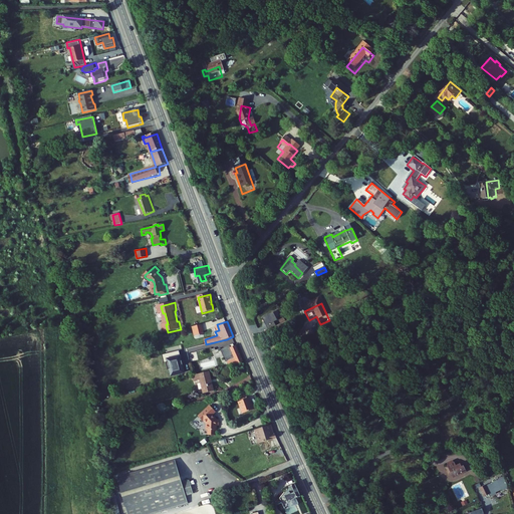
[(195,334),(203,332),(201,324),(193,326),(195,334)]
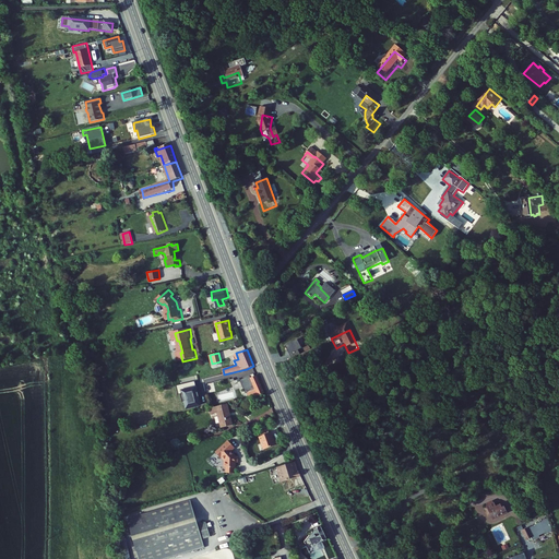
[(253,389),(256,395),(266,393),(259,375),(252,377),(257,389),(253,389)]
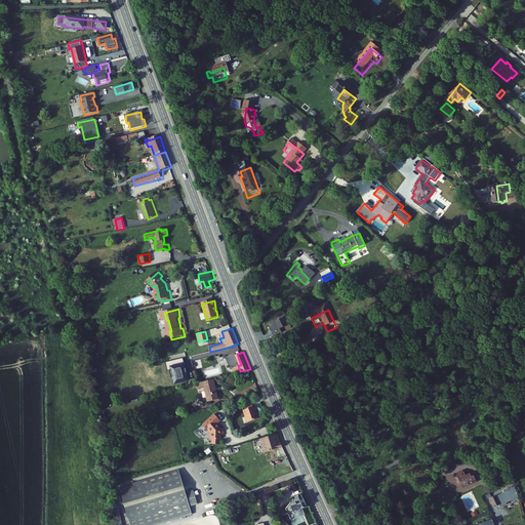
[(205,396),(207,400),(218,398),(213,378),(197,382),(198,387),(204,386),(207,395),(205,396)]
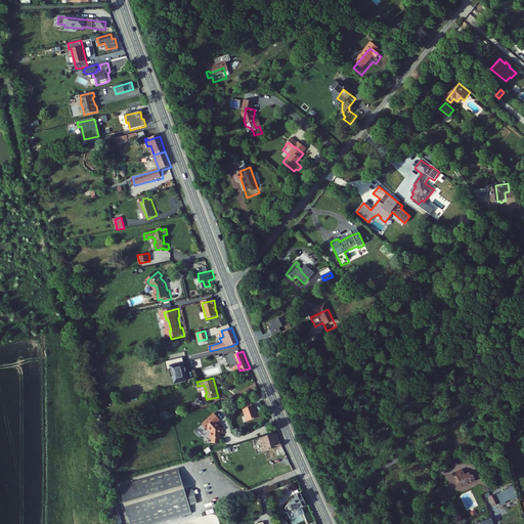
[(246,406),(250,419),(262,415),(261,409),(258,410),(256,403),(255,403),(249,405),(246,406)]
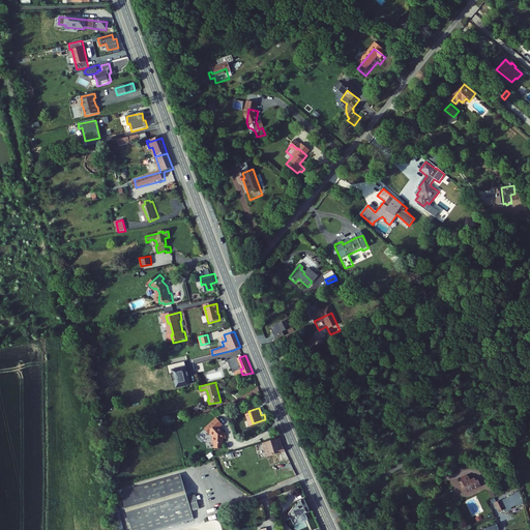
[(215,439),(215,444),(223,445),(223,440),(224,440),(225,436),(227,436),(228,430),(225,429),(221,423),(225,420),(219,414),(207,424),(210,429),(212,428),(215,432),(214,438),(215,439)]
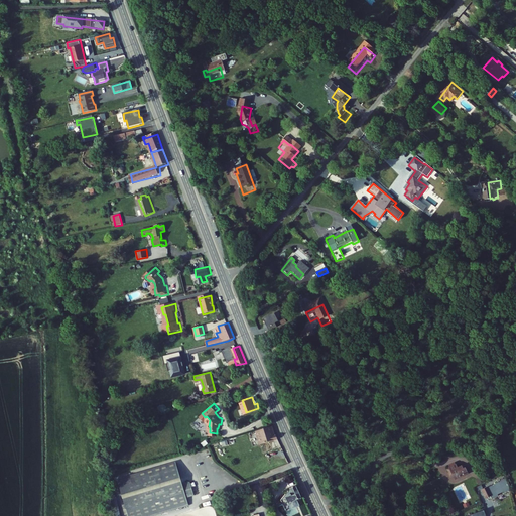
[(257,429),(259,436),(265,434),(267,439),(277,436),(276,432),(273,423),(257,429)]
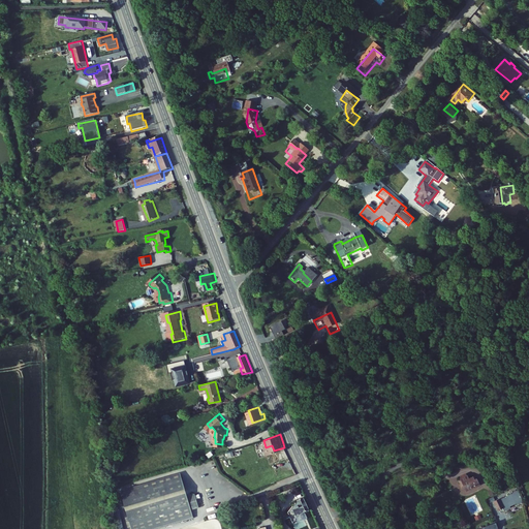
[(266,447),(268,453),(285,447),(284,443),(283,443),(284,447),(274,450),(272,445),(266,447)]
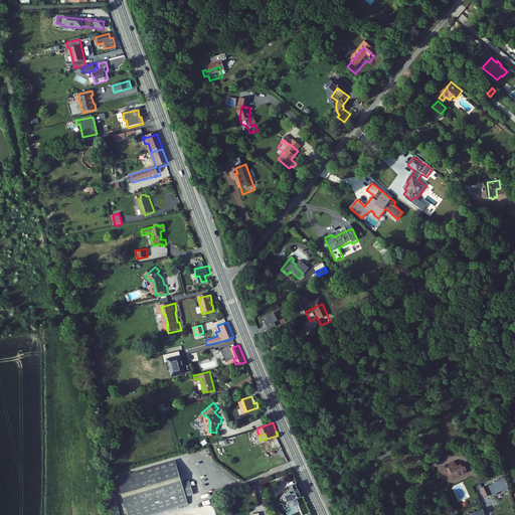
[(453,472),(455,475),(466,470),(464,466),(466,466),(464,460),(456,464),(454,460),(451,461),(451,460),(449,461),(451,465),(453,472)]
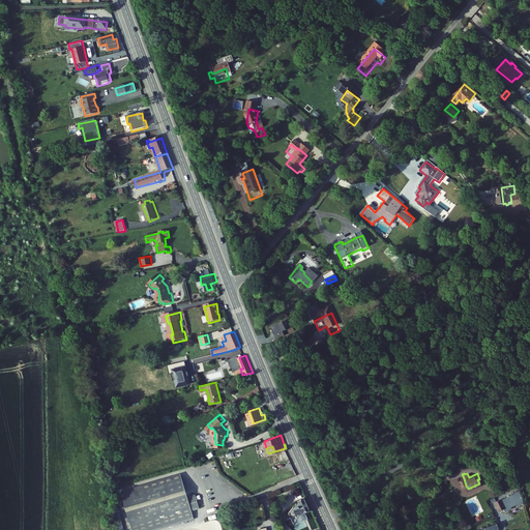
[(184,474),(124,494),(126,498),(134,495),(142,521),(135,523),(136,529),(159,529),(199,518),(196,509),(203,507),(199,494),(192,496),(184,474)]
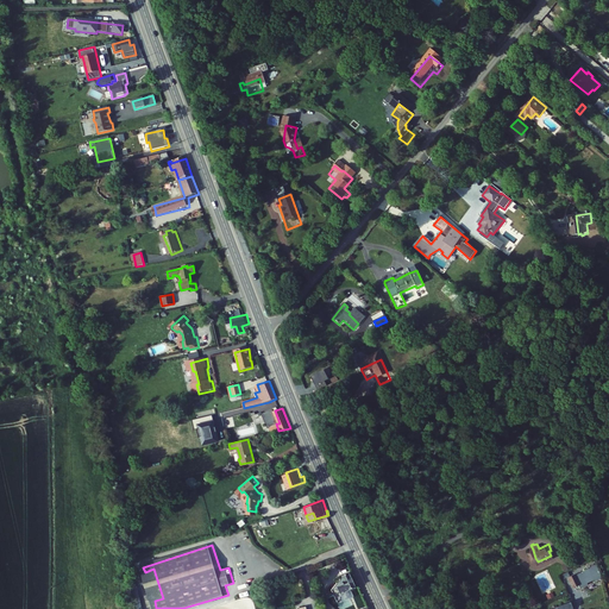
[(571,589),(573,588),(577,586),(578,589),(585,586),(585,584),(591,582),(592,583),(602,578),(597,564),(566,579),(571,589)]
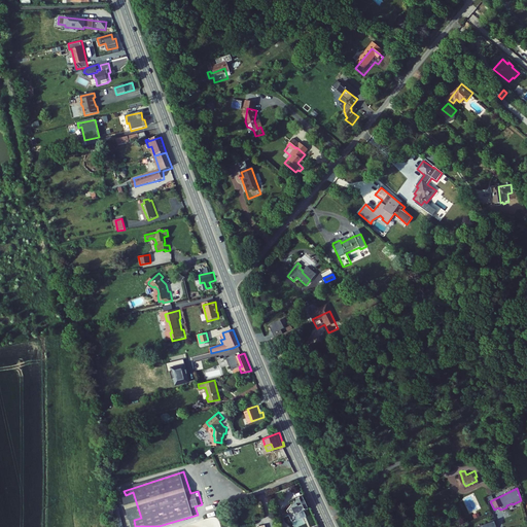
[(133,492),(126,495),(134,520),(141,518),(133,492)]
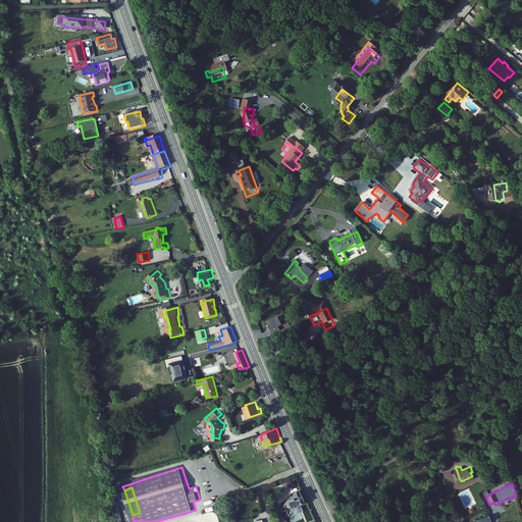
[(291,507),(296,508),(306,504),(301,491),(294,494),(295,497),(292,498),(289,502),(291,507)]
